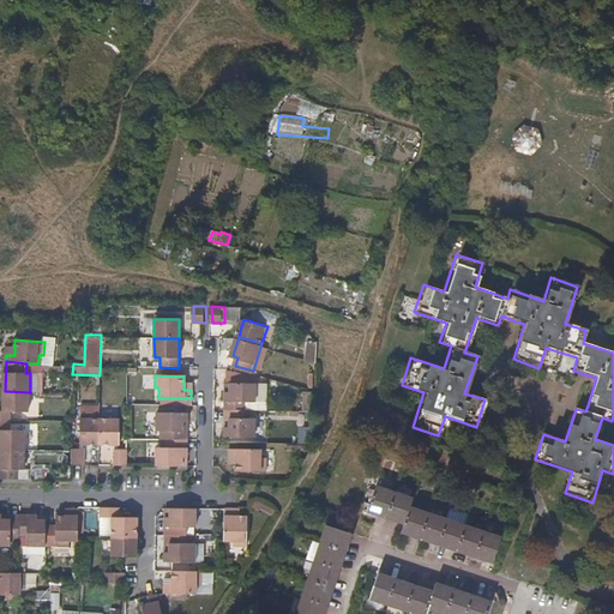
[(226,392),(226,408),(230,408),(247,408),(247,401),(256,401),(256,381),(232,381),(232,392),(226,392)]
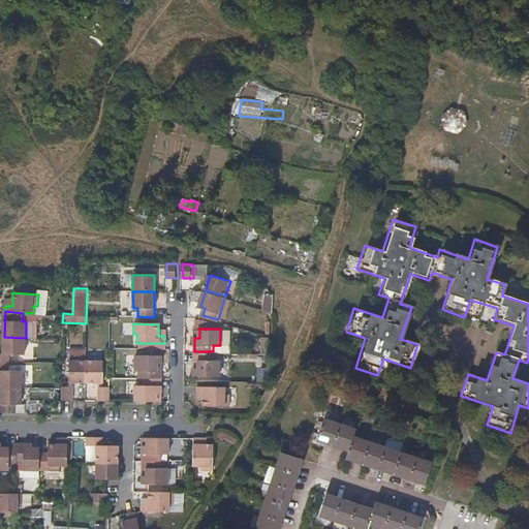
[(3,354),(0,353),(0,362),(11,363),(11,354),(25,355),(26,338),(4,337),(3,354)]
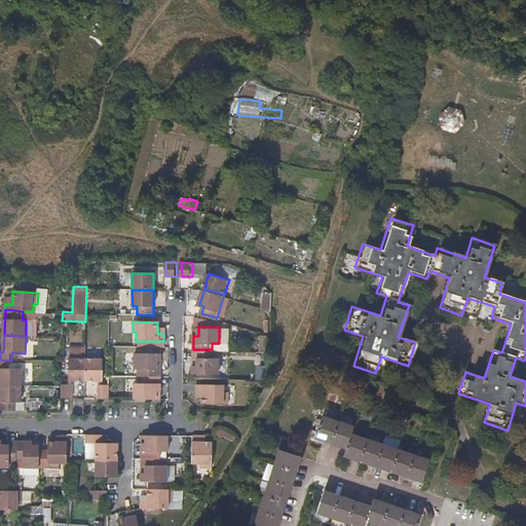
[(215,357),(215,349),(212,349),(197,349),(197,363),(193,363),(193,372),(219,372),(219,357),(215,357)]
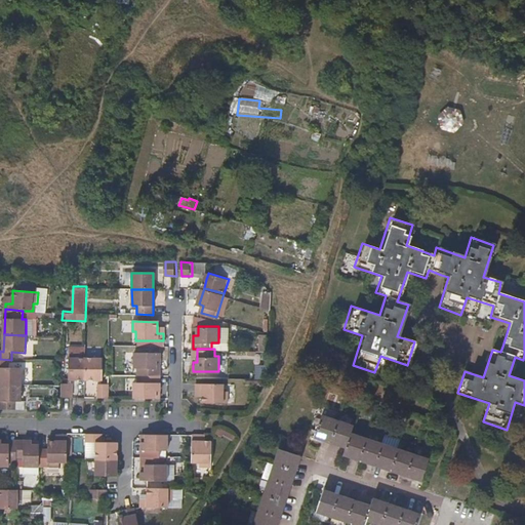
[(138,367),(138,374),(142,375),(156,375),(156,361),(160,361),(160,353),(134,353),(134,367),(138,367)]
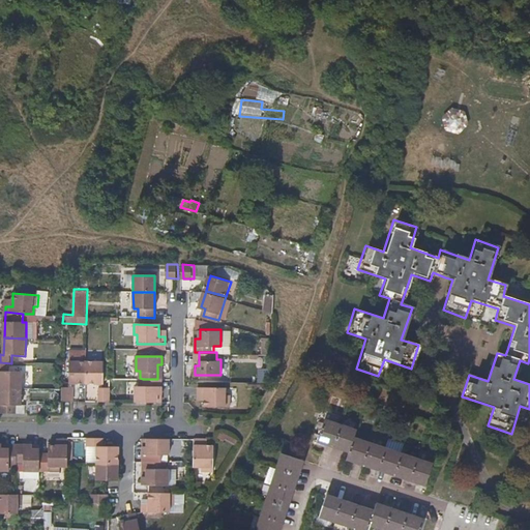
[(11,363),(0,362),(0,372),(2,373),(2,388),(23,388),(23,373),(11,373),(11,363)]
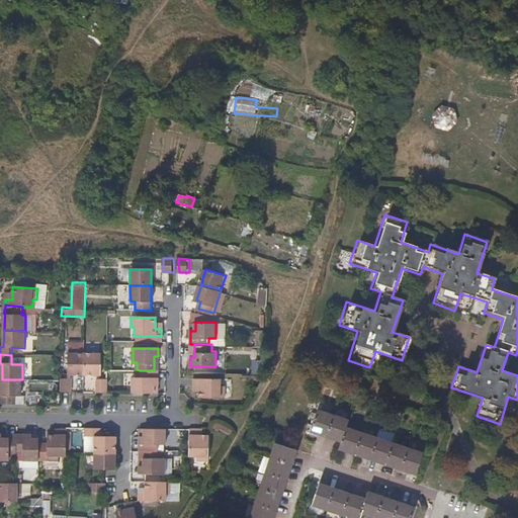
[(87,374),(87,354),(70,354),(70,373),(71,374),(77,374),(87,374)]
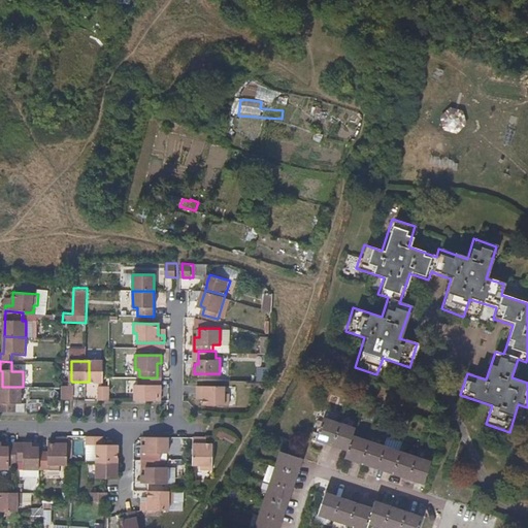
[(104,361),(89,361),(89,382),(97,382),(103,382),(104,382),(104,361)]
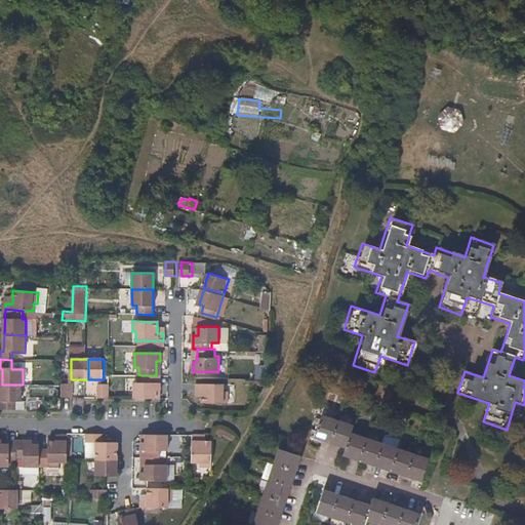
[(160,390),(160,375),(156,375),(142,375),(142,381),(134,381),(134,398),(156,398),(156,390),(160,390)]
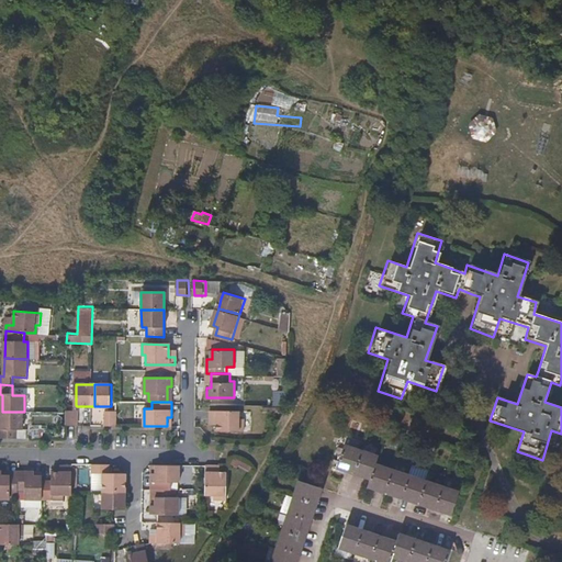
[(217,416),(217,422),(217,430),(245,430),(245,417),(242,417),(240,408),(211,408),(211,416),(217,416)]
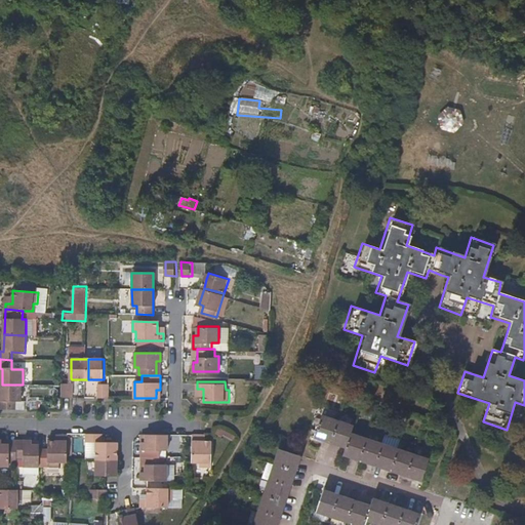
[(74,382),(65,384),(65,385),(65,397),(74,397),(74,382)]
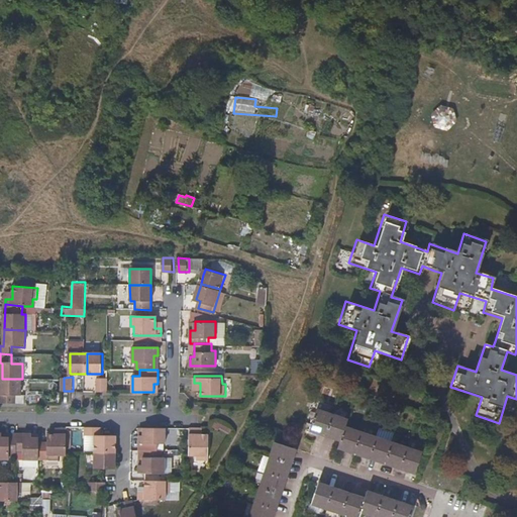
[(98,378),(98,392),(109,392),(109,378),(98,378)]
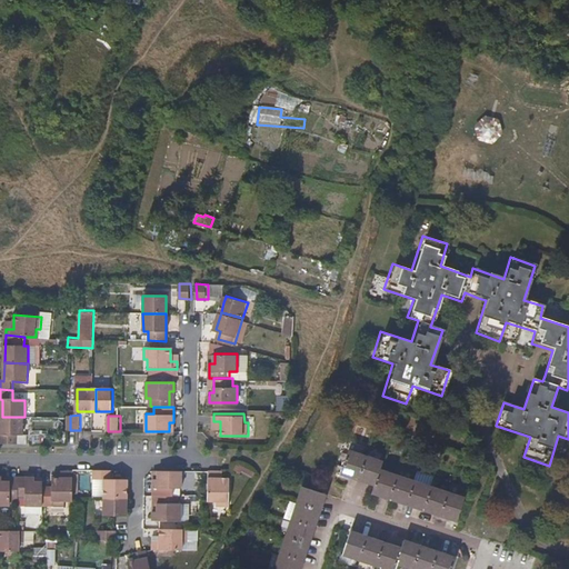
[(25,417),(2,417),(2,443),(19,443),(20,436),(25,436),(25,417)]
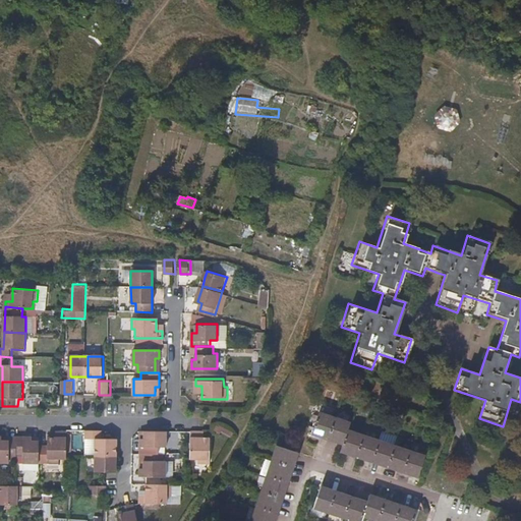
[(329,440),(335,419),(319,414),(312,433),(329,440)]
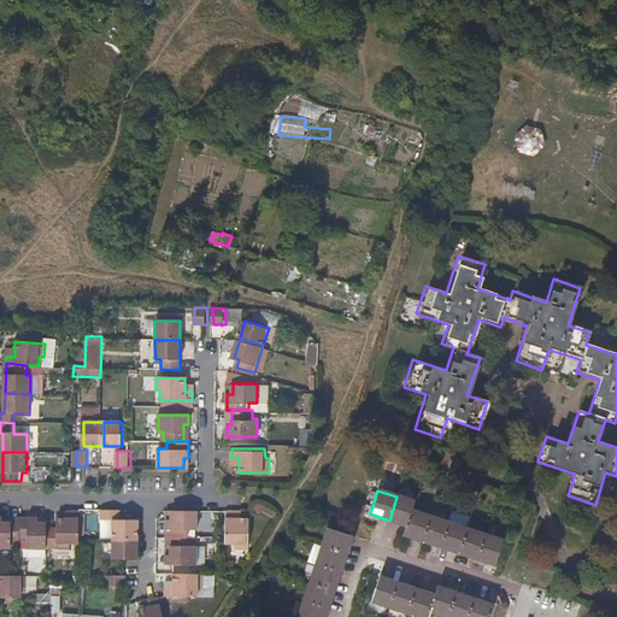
[(413,503),(397,497),(389,521),(406,527),(411,511),(413,503)]
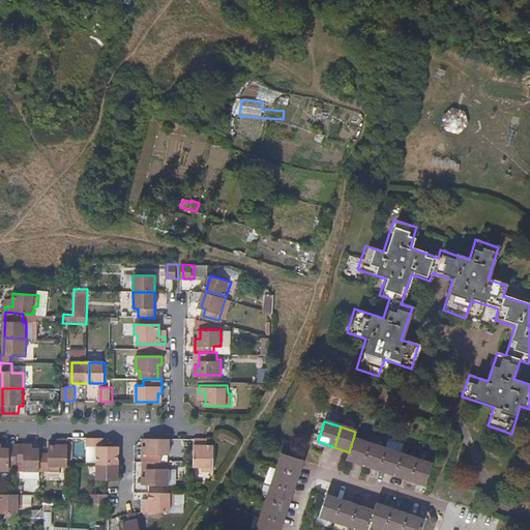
[(219,437),(216,443),(223,446),(224,443),(234,450),(236,445),(222,437),(222,439),(219,437)]
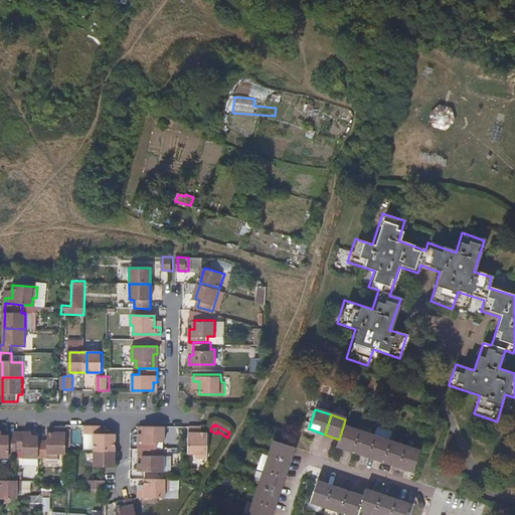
[(58,456),(66,456),(66,451),(67,426),(59,426),(59,435),(55,435),(47,434),(47,459),(58,459),(58,456)]
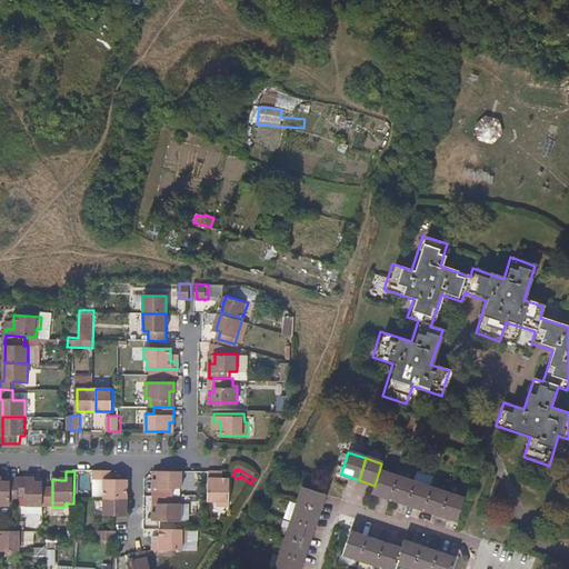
[(111,479),(110,471),(91,471),(91,480),(105,480),(105,498),(127,498),(127,480),(111,479)]
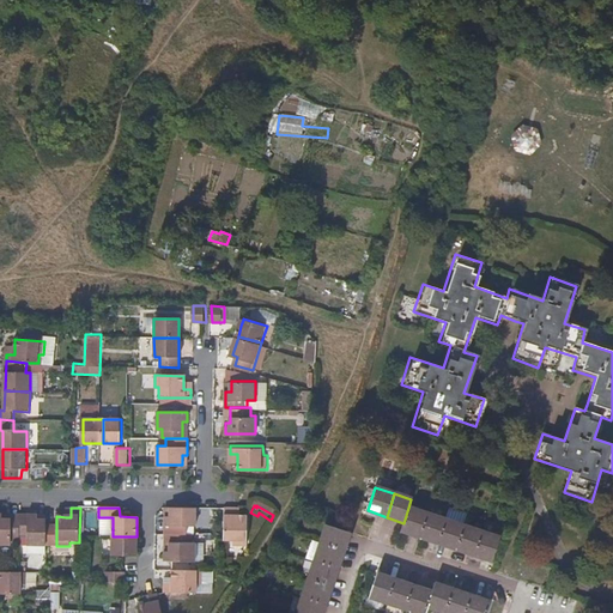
[(428,514),(408,508),(404,523),(401,532),(419,538),(428,514)]
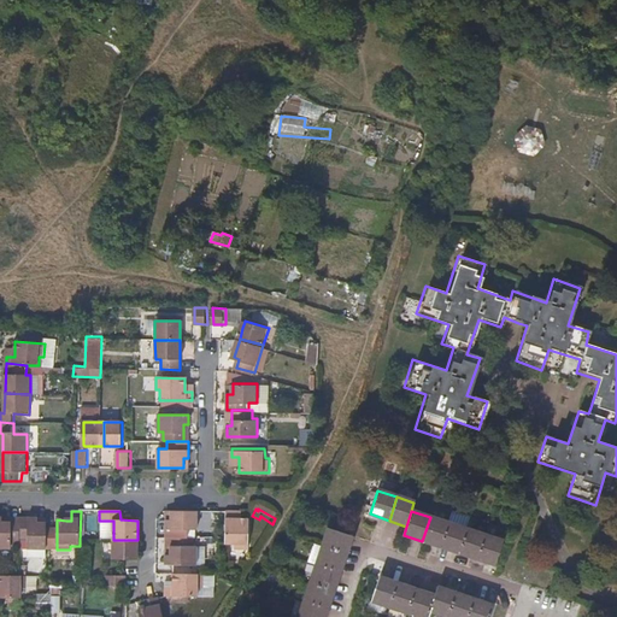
[(195,532),(195,512),(170,512),(170,522),(164,522),(164,539),(170,539),(187,539),(187,532),(195,532)]
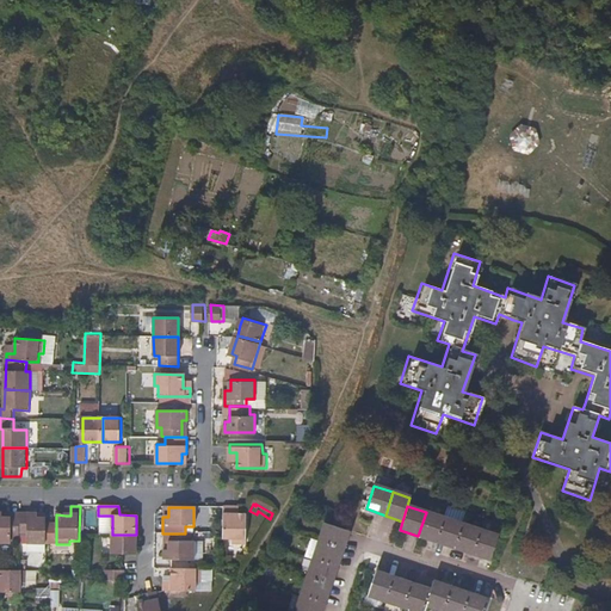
[(222,535),(221,541),(232,541),(232,544),(244,544),(245,514),(239,514),(233,514),(232,508),(232,507),(222,507),(222,535)]
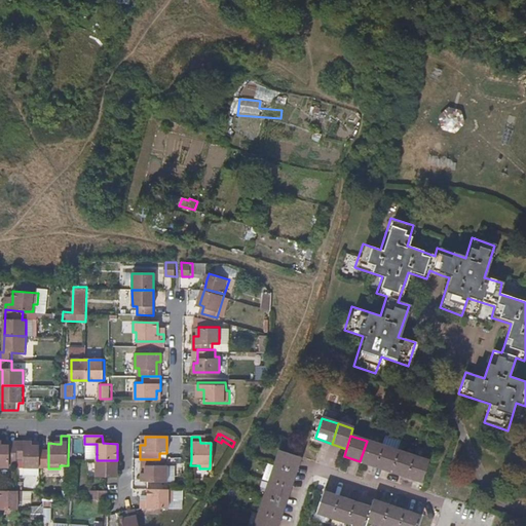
[(382,446),(367,441),(360,461),(375,466),(382,446)]
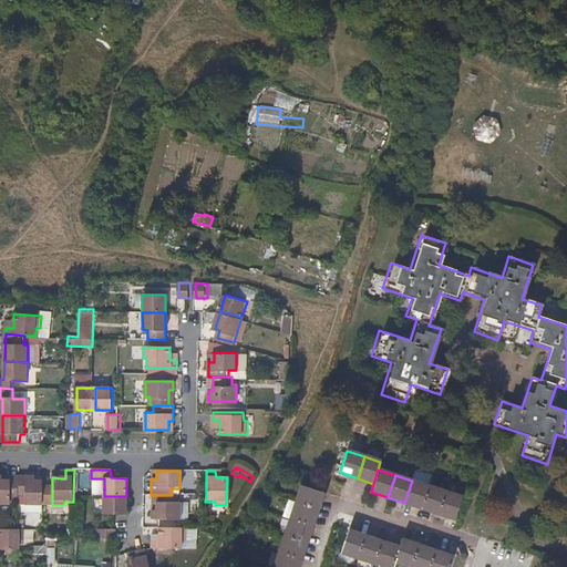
[(11,500),(18,501),(19,496),(19,482),(3,482),(3,477),(0,476),(0,504),(11,504),(11,500)]
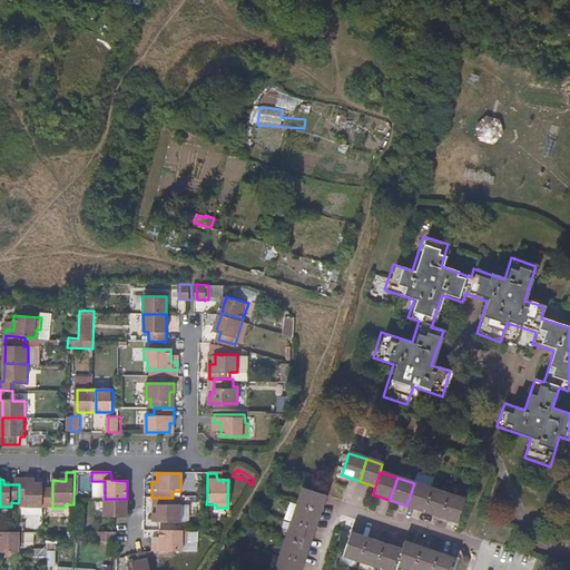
[(26,508),(43,507),(43,484),(35,484),(35,480),(19,480),(19,484),(19,499),(26,499),(26,508)]
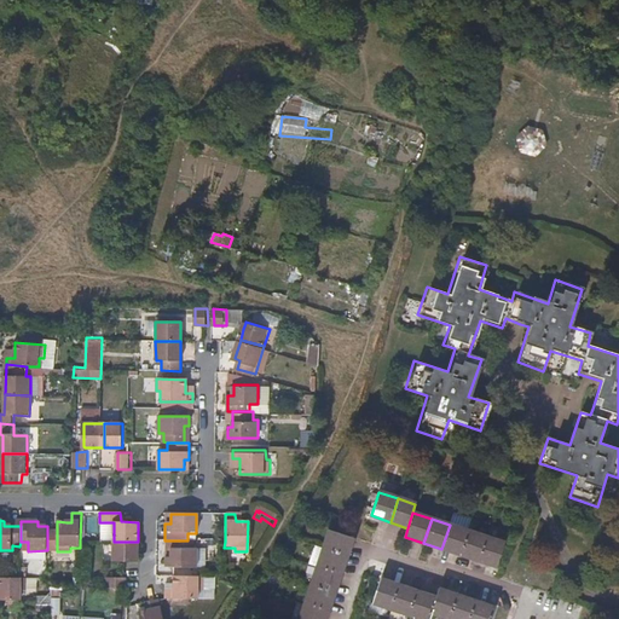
[(468,531),(450,525),(441,549),(460,555),(468,531)]
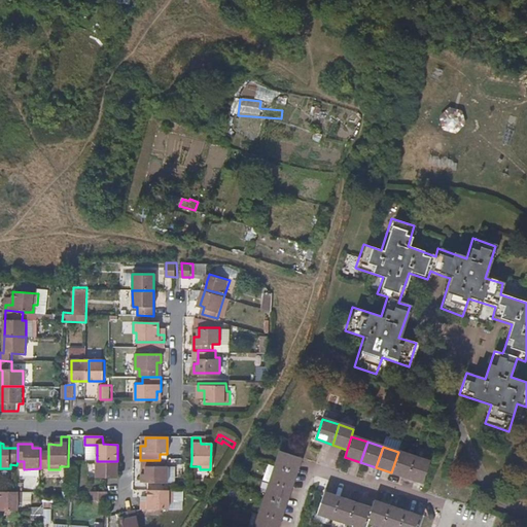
[(275,466),(295,473),(301,458),(280,451),(275,466)]
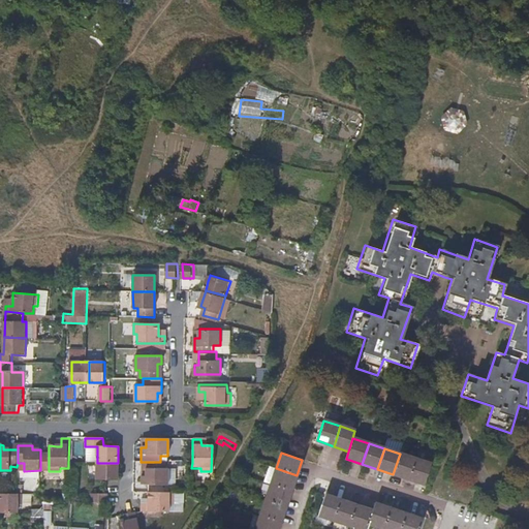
[(415,459),(400,454),(393,474),(409,479),(415,459)]
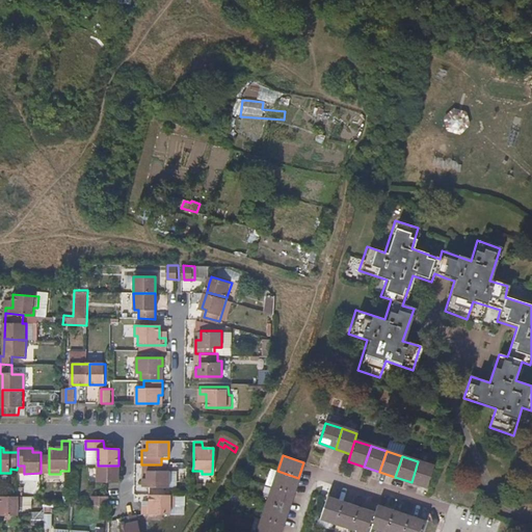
[(433,466),(418,461),(411,482),(427,487),(433,466)]
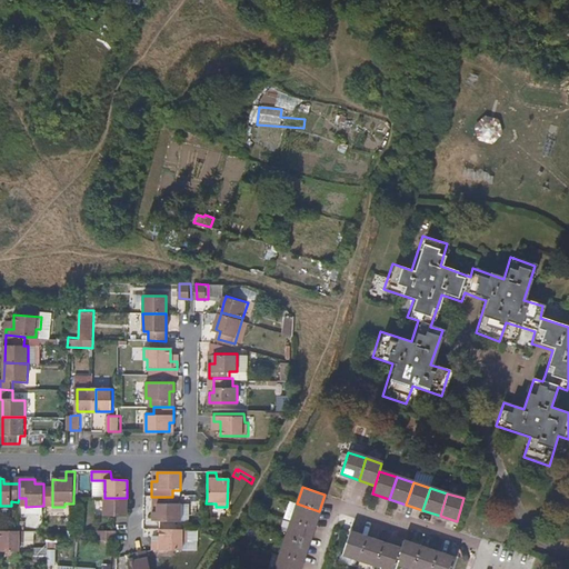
[(176,505),(175,497),(172,497),(157,497),(157,512),(151,512),(151,521),(179,521),(179,505),(176,505)]
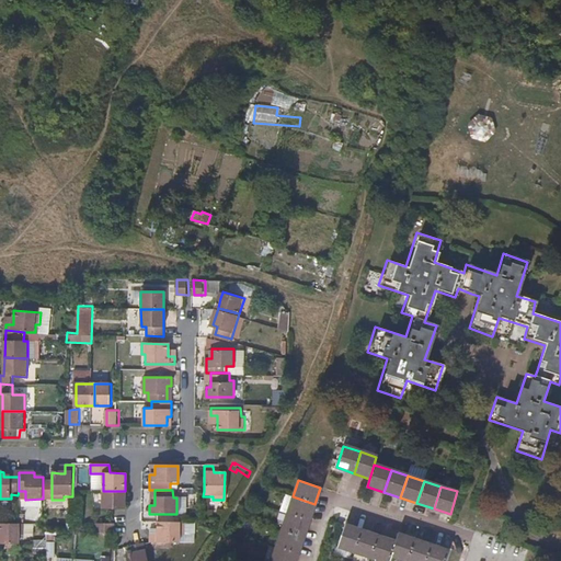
[(103,510),(114,510),(125,510),(125,491),(103,491),(103,510)]
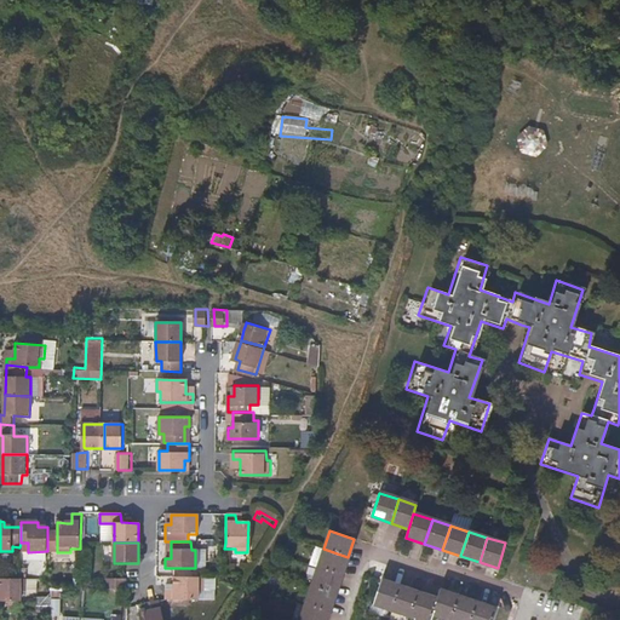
[(317,567),(342,577),(348,557),(323,549),(317,567)]
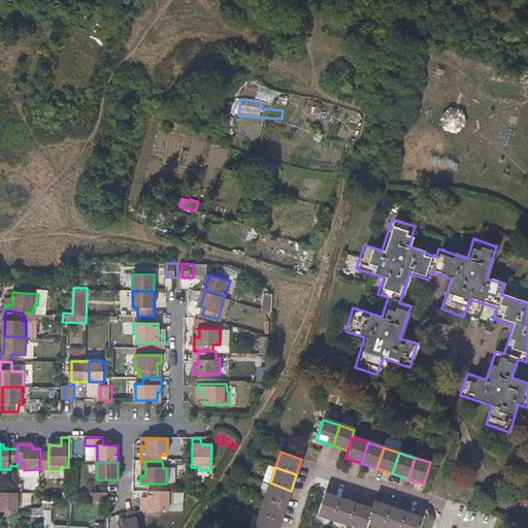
[(265,499),(286,506),(291,491),(270,483),(265,499)]
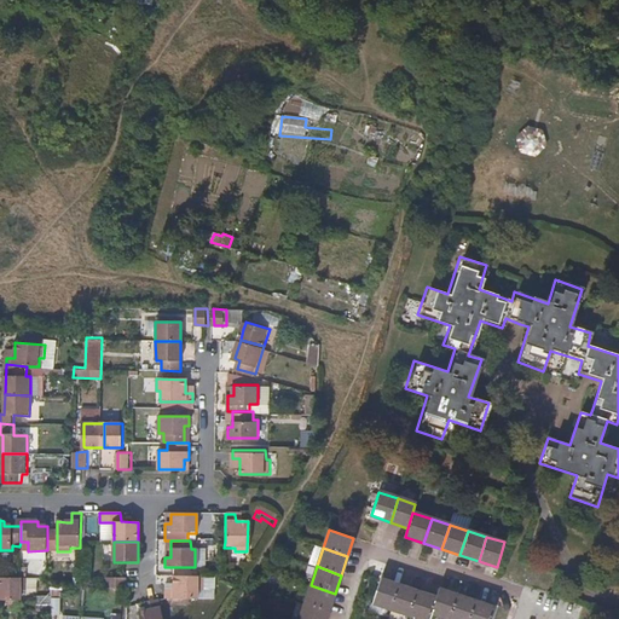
[(0,601),(23,601),(23,591),(28,591),(28,578),(19,578),(0,577),(0,601)]
